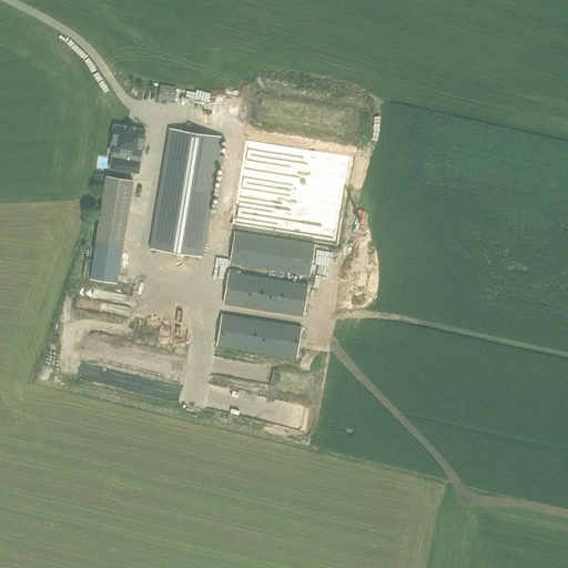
[(160,89),(159,98),(174,100),(175,92),(160,89)]
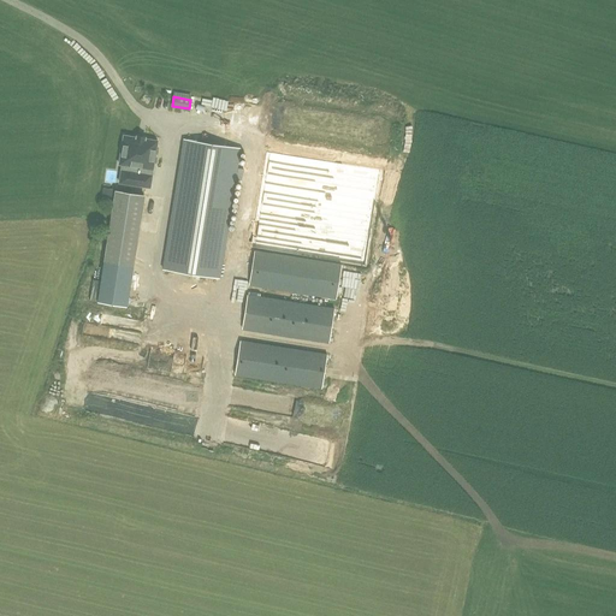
[(144,167),(153,169),(157,141),(144,138),(146,136),(136,135),(136,137),(124,135),(119,164),(123,164),(119,182),(149,187),(152,173),(143,172),(144,167)]
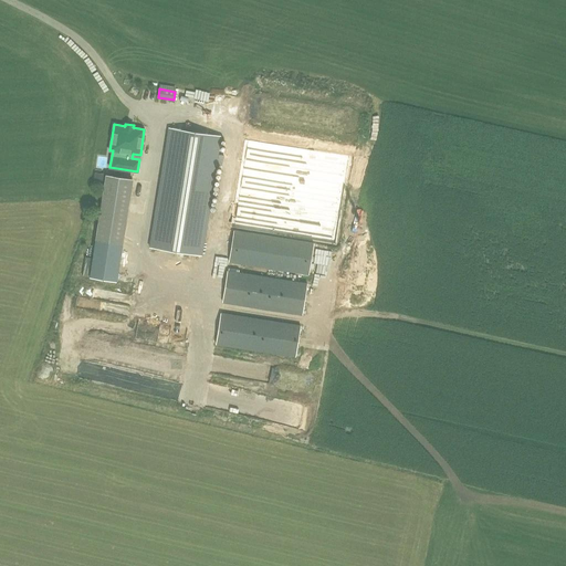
[(220,134),(169,127),(153,248),(203,254),(220,134)]
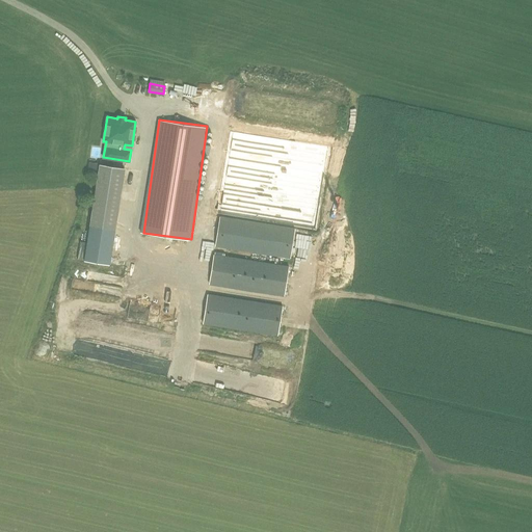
[(98,173),(84,261),(109,265),(124,168),(123,167),(104,164),(101,164),(100,164),(98,173)]
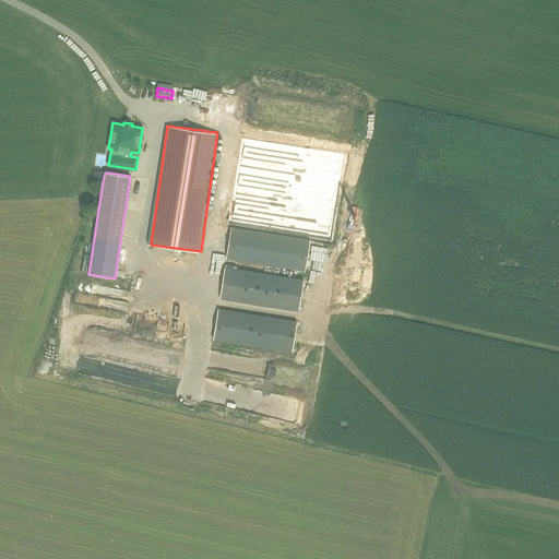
[(308,234),(229,224),(225,254),(304,265),(308,234)]
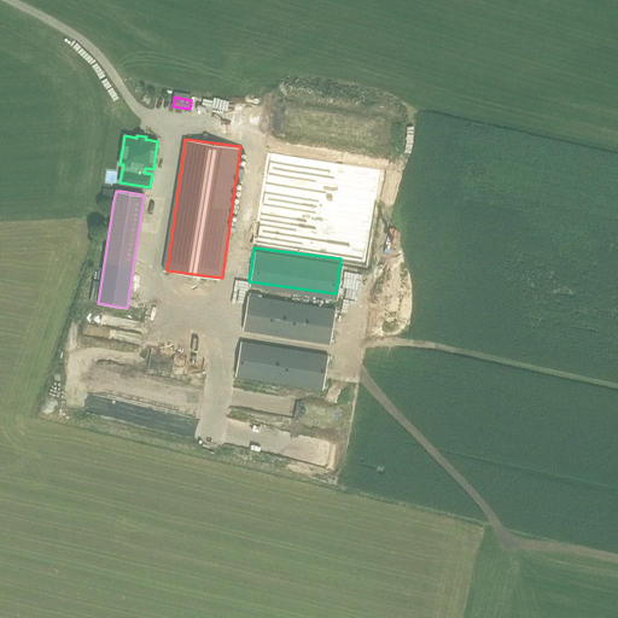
[(334,305),(248,293),(243,327),(330,339),(334,305)]
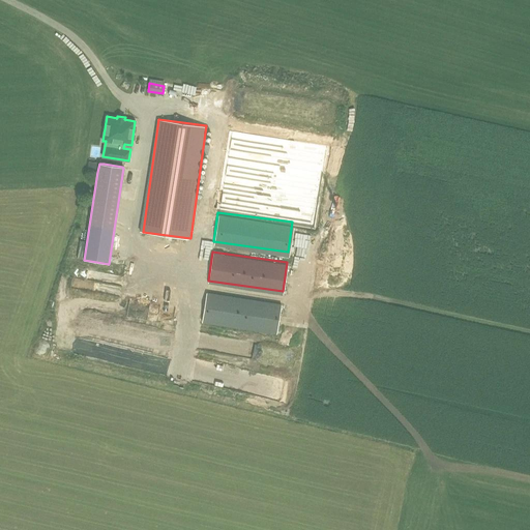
[(136,285),(148,281),(144,269),(131,273),(136,285)]
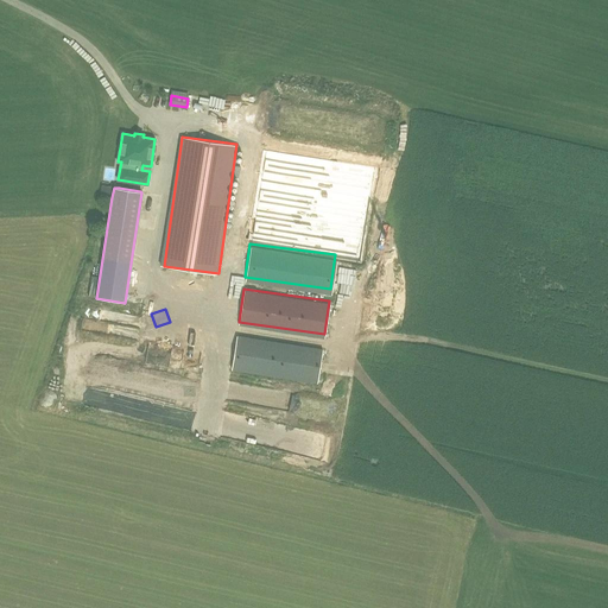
[(221,341),(235,341),(235,321),(221,321),(221,341)]
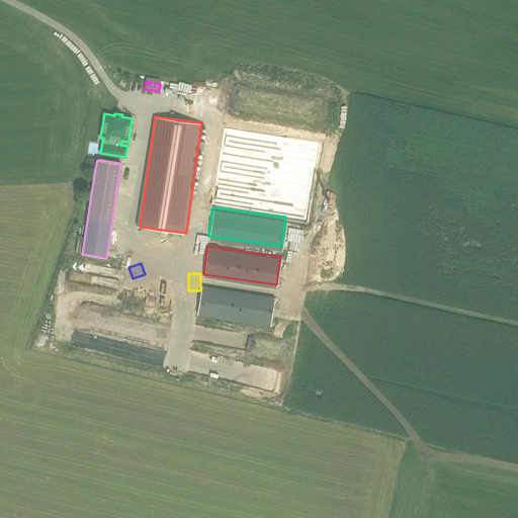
[(275,294),(202,284),(198,313),(271,323),(275,294)]
